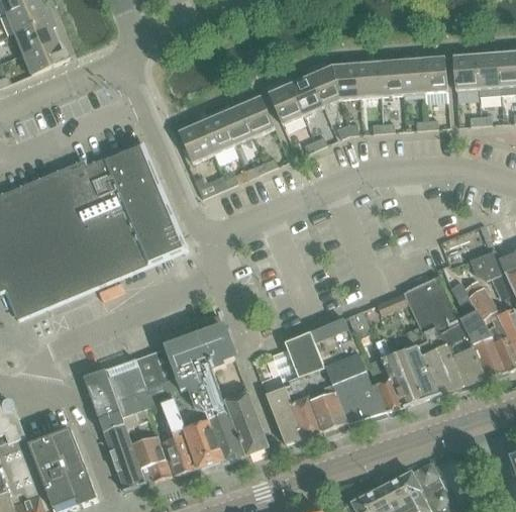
[(0,2),(4,12),(31,0),(0,0),(0,2)]
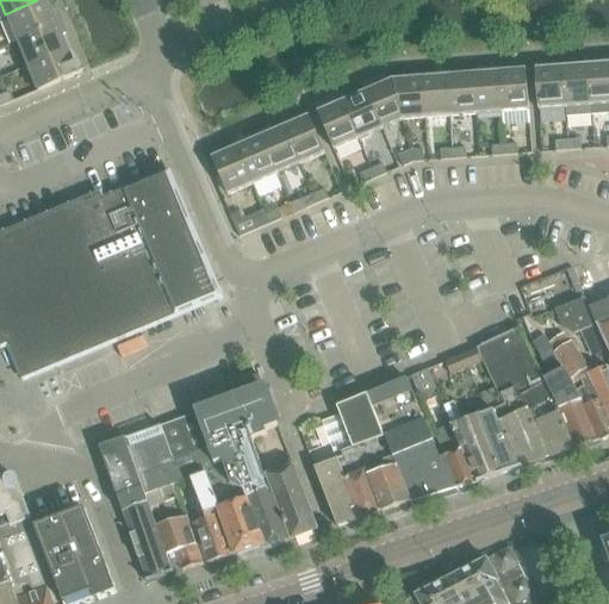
[(49,11),(44,0),(37,0),(5,14),(14,38),(60,19),(55,8),(49,11)]
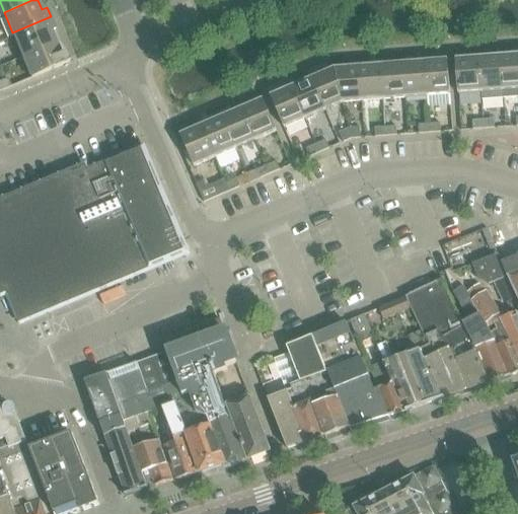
[(12,32),(20,53),(54,39),(49,27),(54,25),(51,16),(12,32)]
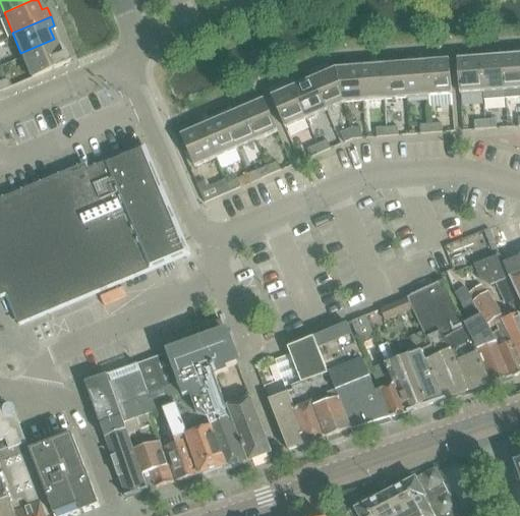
[(59,50),(54,39),(20,53),(30,74),(68,58),(64,48),(59,50)]
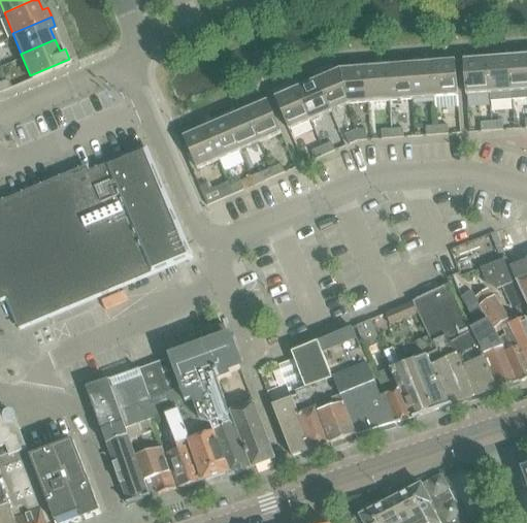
[(526,50),(507,52),(511,88),(526,86),(526,50)]
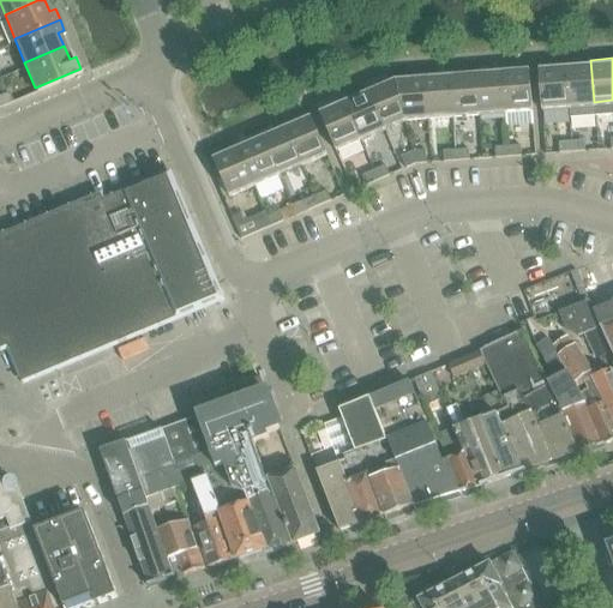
[(590,60),(565,62),(568,104),(594,102),(590,60)]
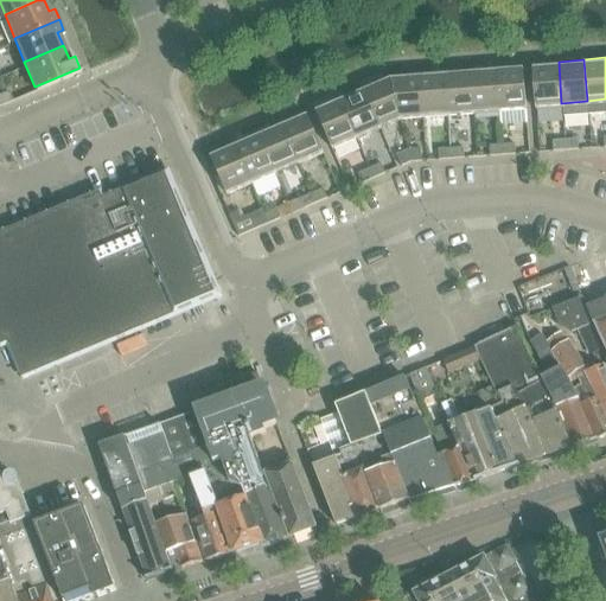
[(535,104),(561,103),(559,62),(531,64),(535,104)]
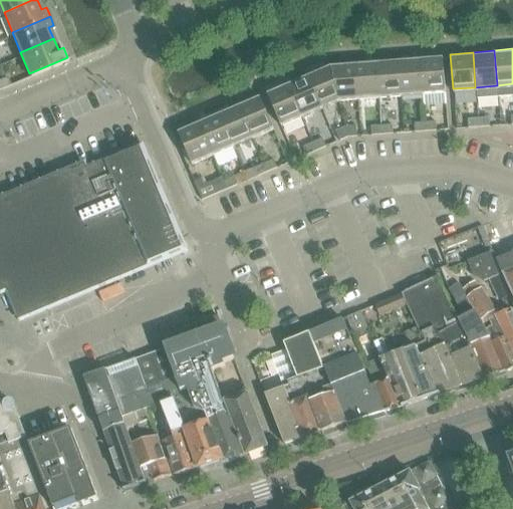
[(420,56),(422,91),(423,102),(445,100),(444,89),(445,89),(442,54),(420,56)]
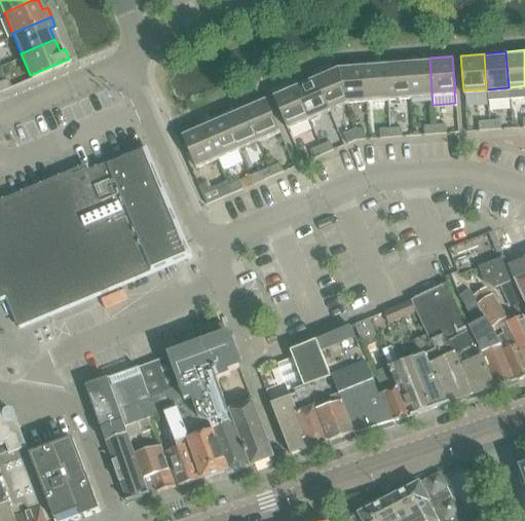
[(410,95),(432,94),(429,58),(407,60),(410,95)]
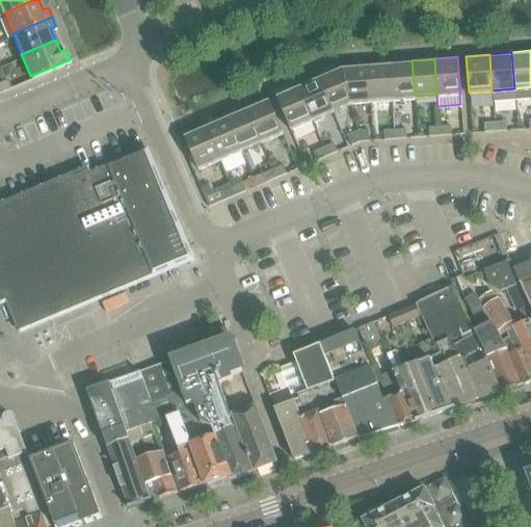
[(412,60),(390,61),(392,98),(415,96),(412,60)]
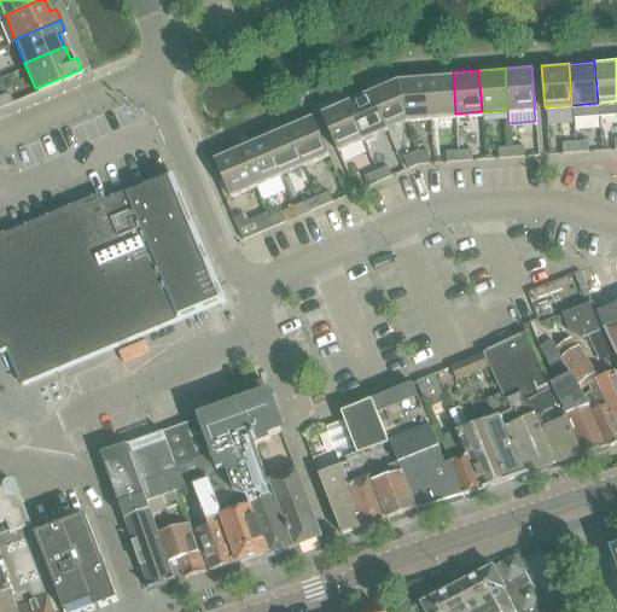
[(453,71),(426,74),(430,115),(455,114),(453,71)]
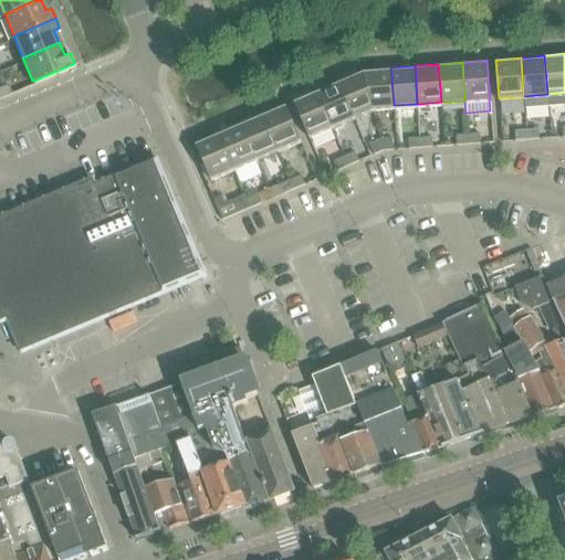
[(390,67),(363,70),(373,107),(394,105),(390,67)]
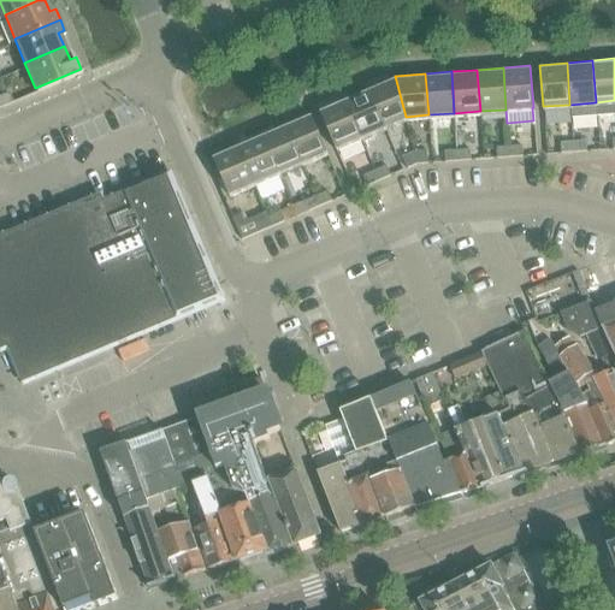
[(395,76),(368,87),(385,125),(406,117),(395,76)]
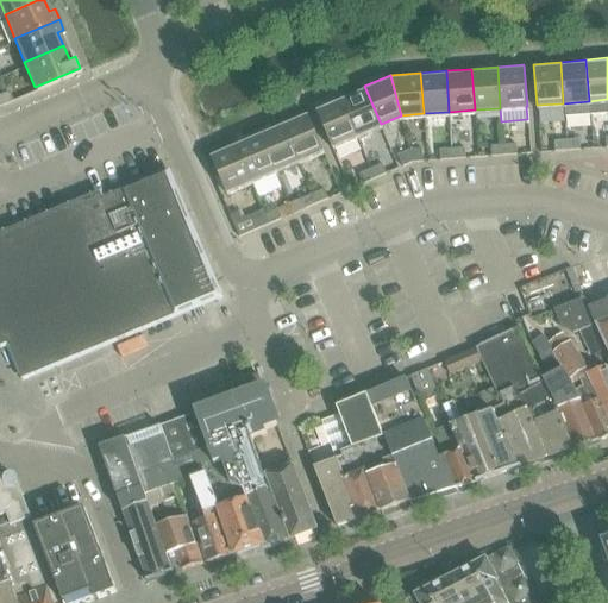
[(0,100),(11,95),(7,86),(0,88),(0,100)]
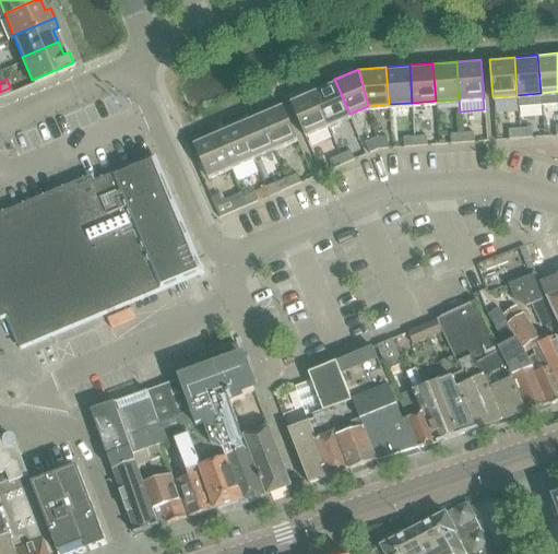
[(334,79),(312,89),(328,124),(349,114),(334,79)]
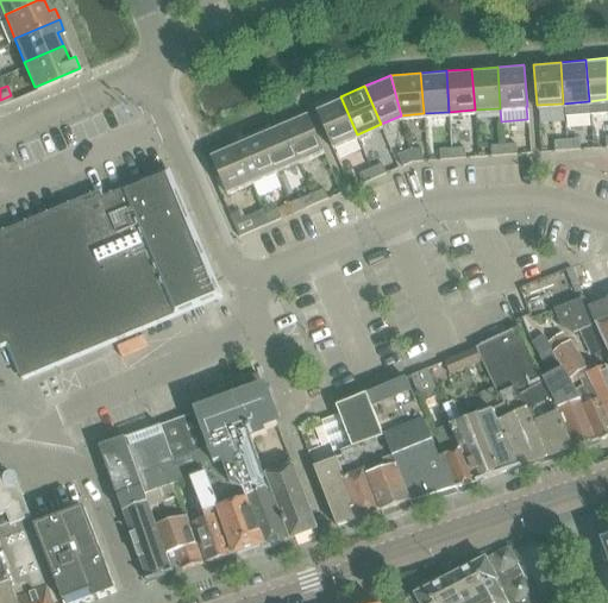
[(332,145),(357,134),(340,96),(315,107),(332,145)]
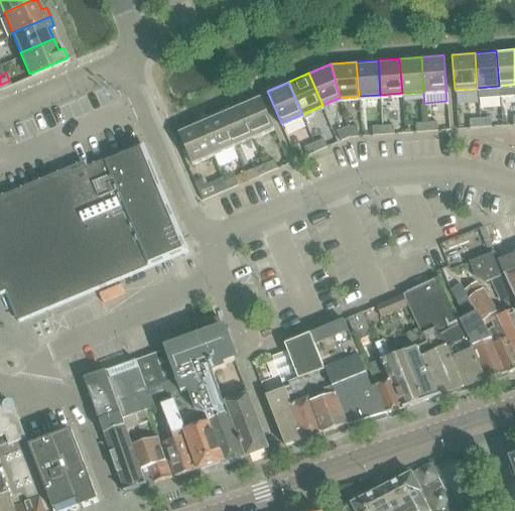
[(260,94),(239,103),(253,135),(274,126),(260,94)]
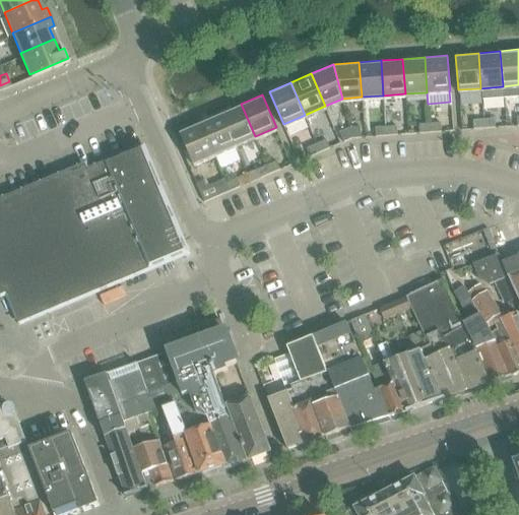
[(241,104),(220,113),(235,145),(255,136),(241,104)]
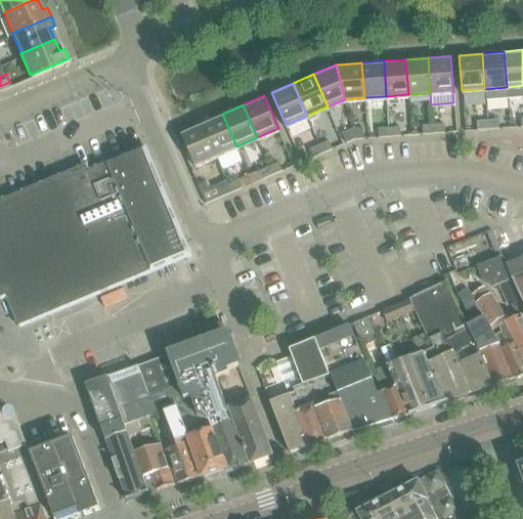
[(222,114),(203,122),(216,155),(236,146),(222,114)]
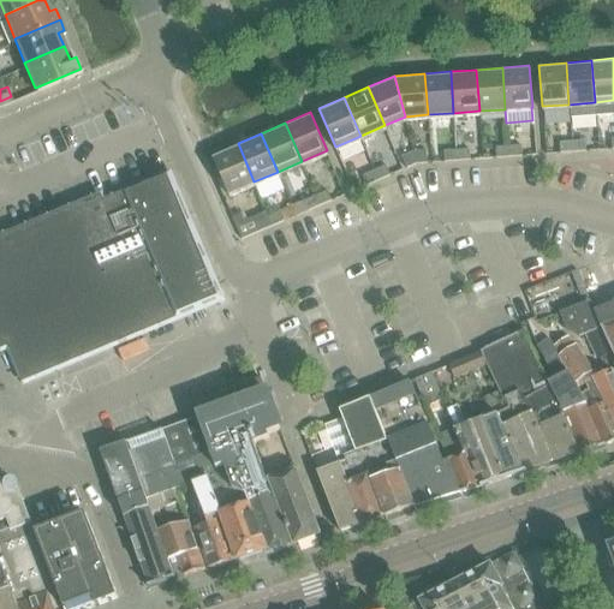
[(584,136),(571,137),(572,148),(585,147),(584,136)]
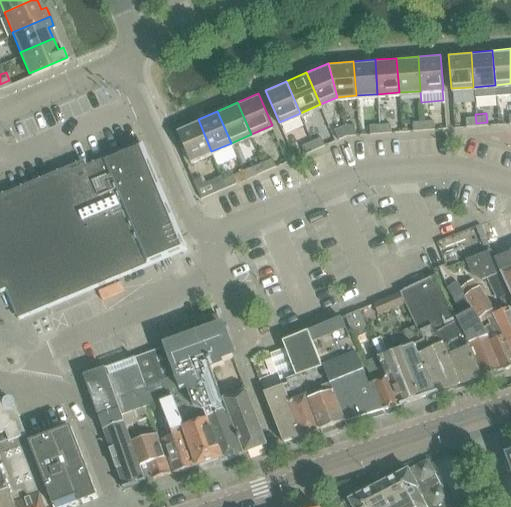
[(466,124),(476,123),(475,114),(465,114),(466,124)]
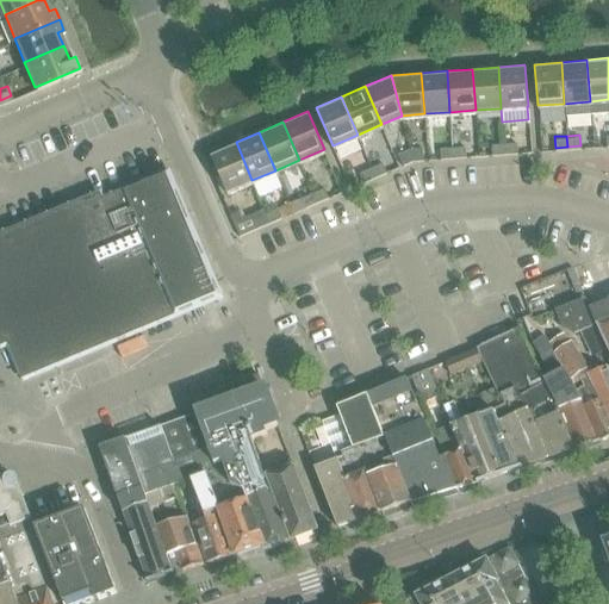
[(516,139),(503,141),(504,151),(517,150),(516,139)]
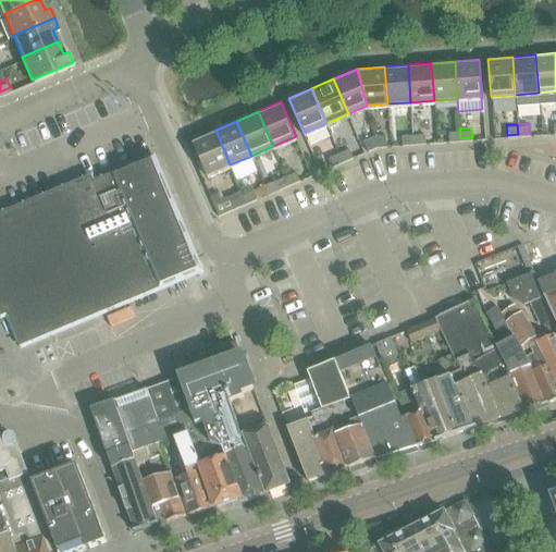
[(449,138),(460,138),(459,129),(448,129),(449,138)]
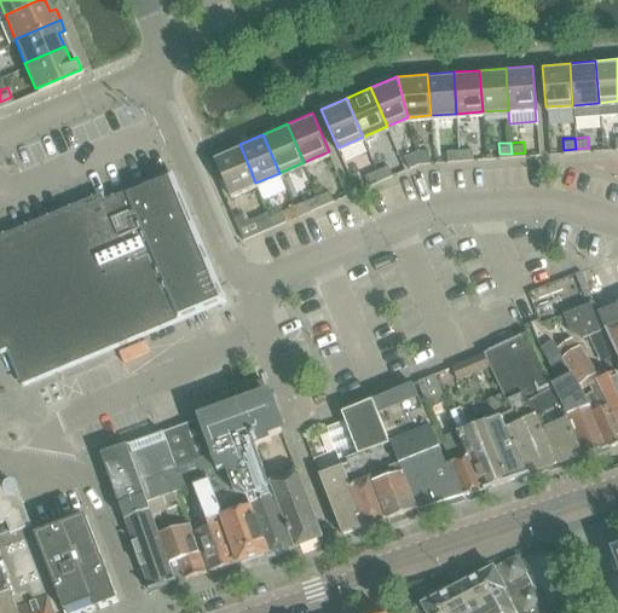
[(230,194),(255,183),(240,144),(208,157),(217,178),(223,175),(230,194)]
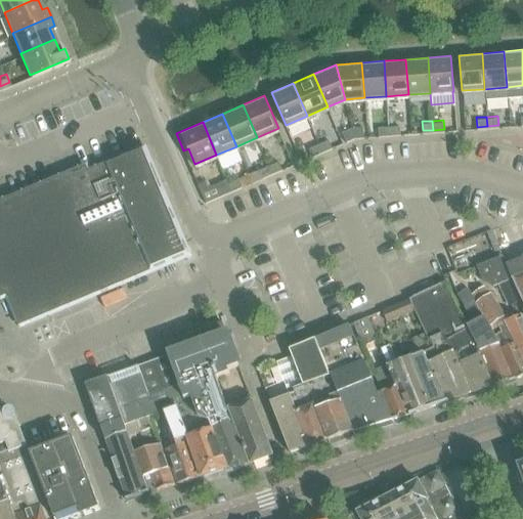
[(399,123),(388,124),(389,133),(399,132),(399,123)]
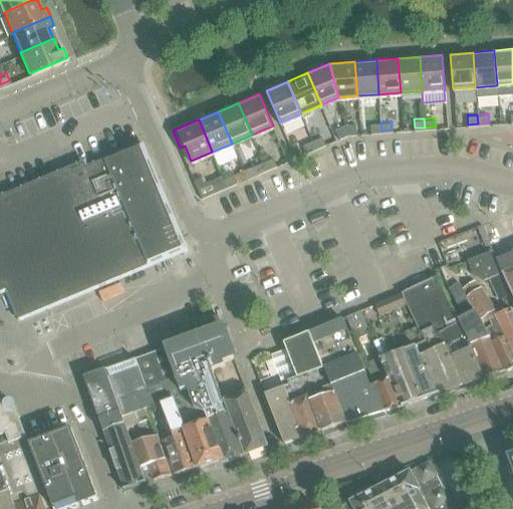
[(371,131),(381,131),(380,121),(370,122),(371,131)]
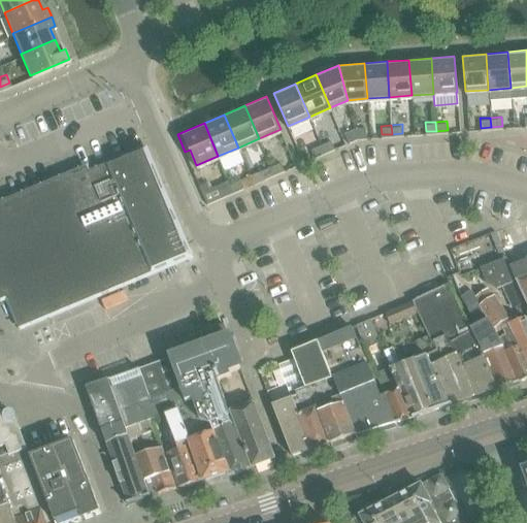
[(365,127),(355,128),(357,137),(366,136),(365,127)]
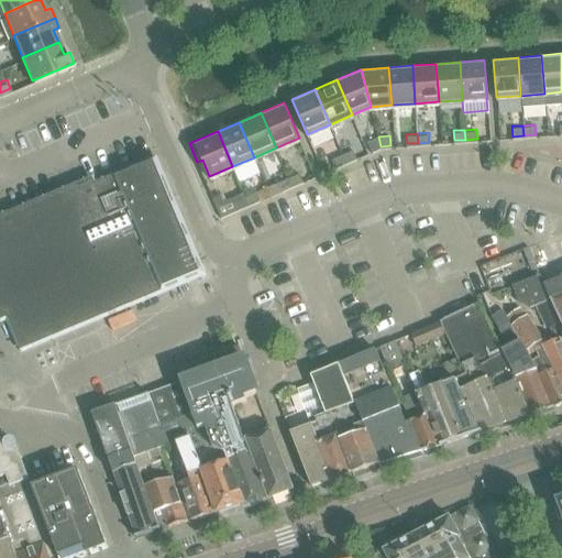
[(371,150),(381,146),(378,137),(367,141),(371,150)]
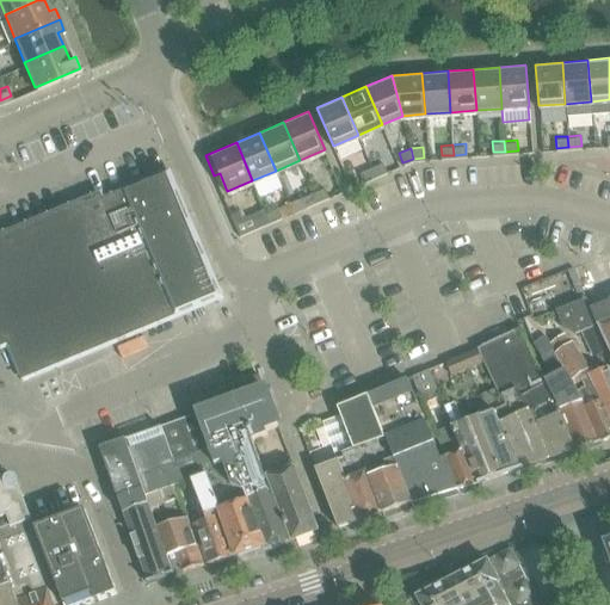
[(382,160),(371,165),(375,174),(387,170),(382,160)]
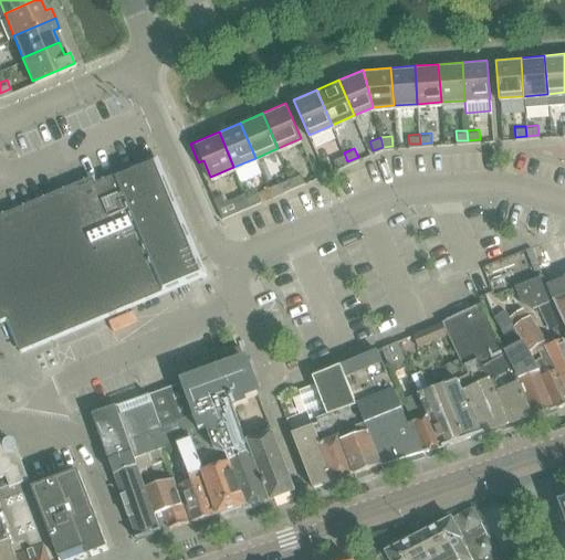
[(337,166),(347,161),(344,152),(333,157),(337,166)]
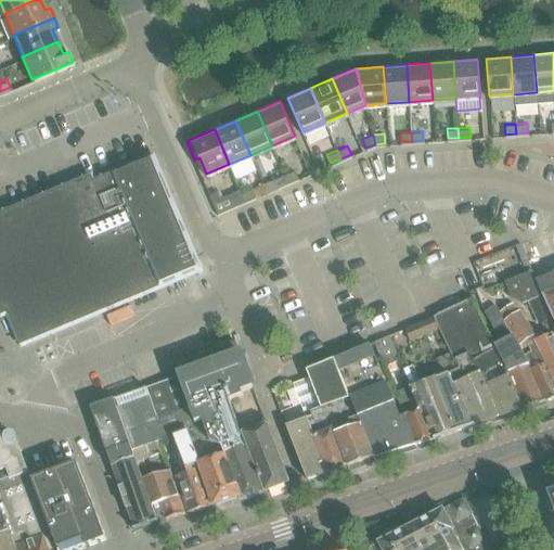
[(200,267),(195,256),(153,152),(88,178),(88,179),(0,216),(0,295),(4,305),(3,306),(18,343),(200,267)]
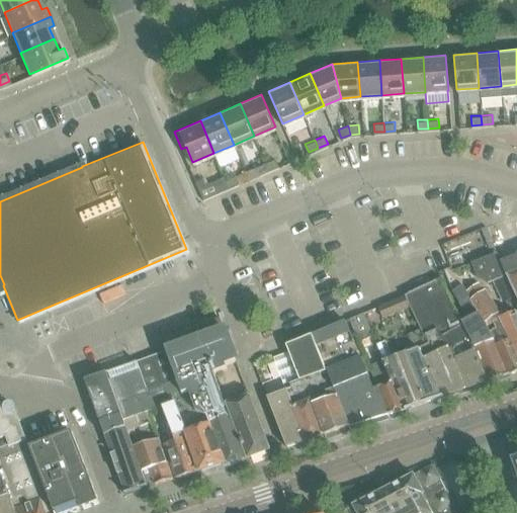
[(275,157),(265,161),(268,169),(278,165),(275,157)]
